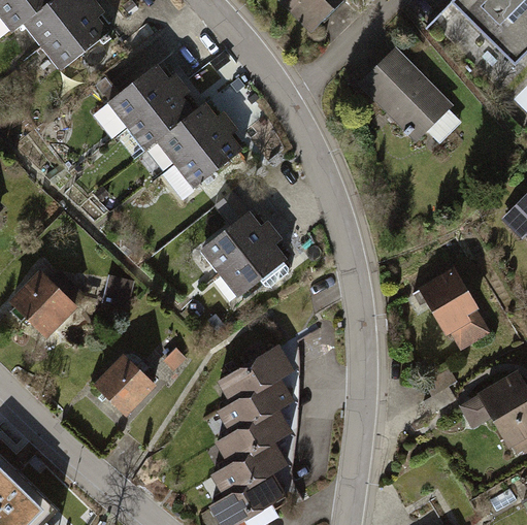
[(0,15),(12,32),(25,23),(55,0),(0,0),(0,15)]
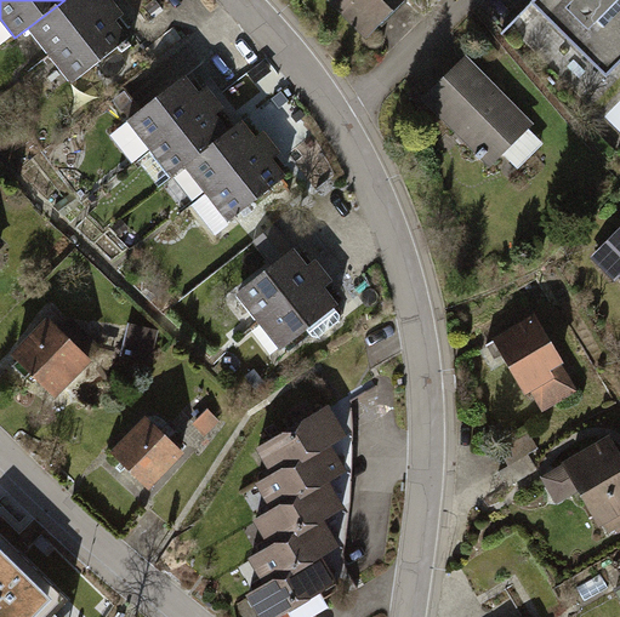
[(101,0),(64,0),(29,27),(72,84),(131,39),(118,22),(128,15),(115,0),(101,0)]
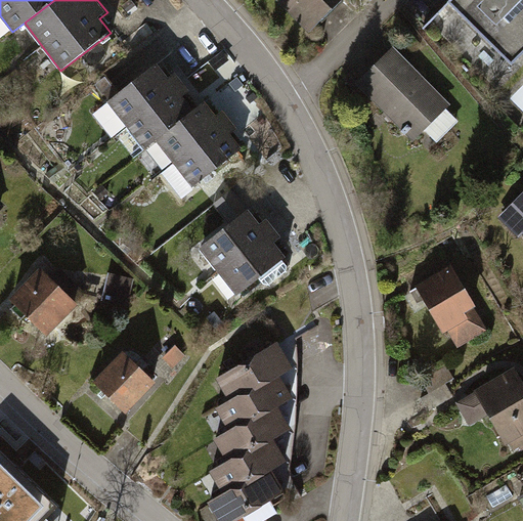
[(266,0),(302,37),(340,0),(266,0)]
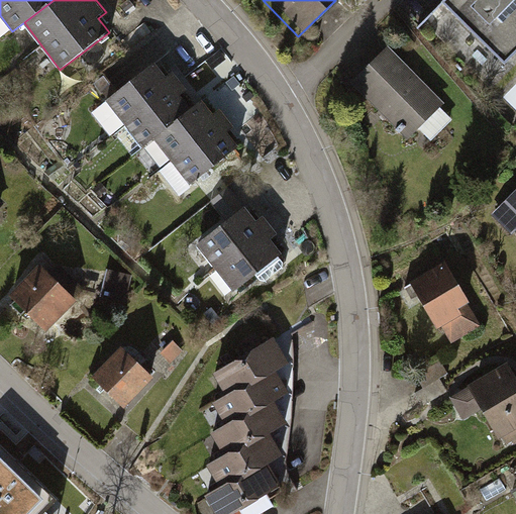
[(456,0),(461,5),(452,14),(507,68),(515,58),(515,0),(456,0)]
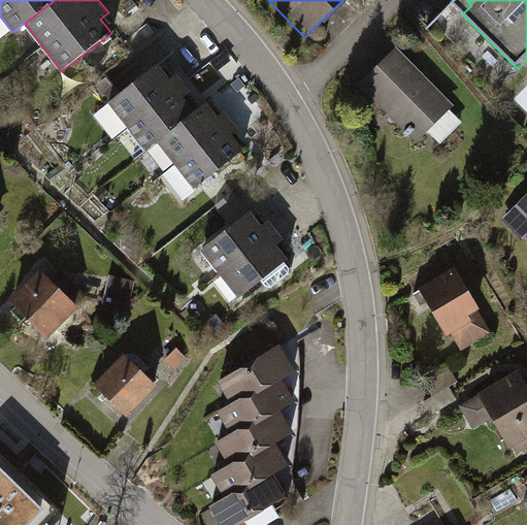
[(454,106),(394,46),(354,88),(414,146),(425,135),(436,146),(461,122),(450,110),(454,106)]
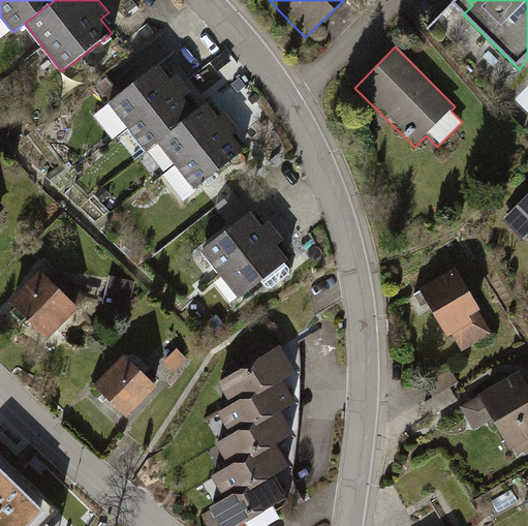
[(171,81),(159,66),(110,104),(146,152),(158,143),(196,114),(185,99),(193,93),(179,75),(171,81)]
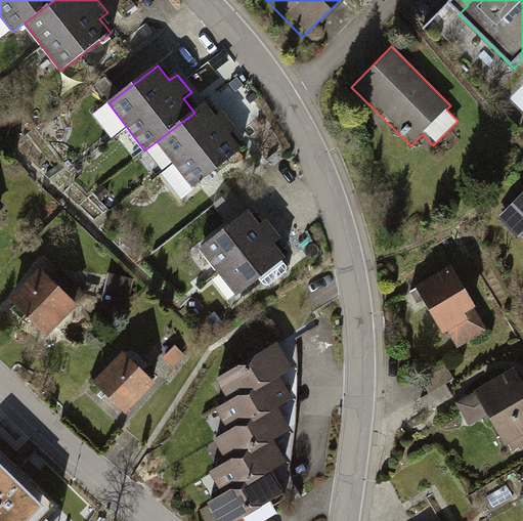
[(217,119),(206,103),(194,113),(157,141),(193,189),(243,152),(231,137),(240,131),(225,113),(217,119)]
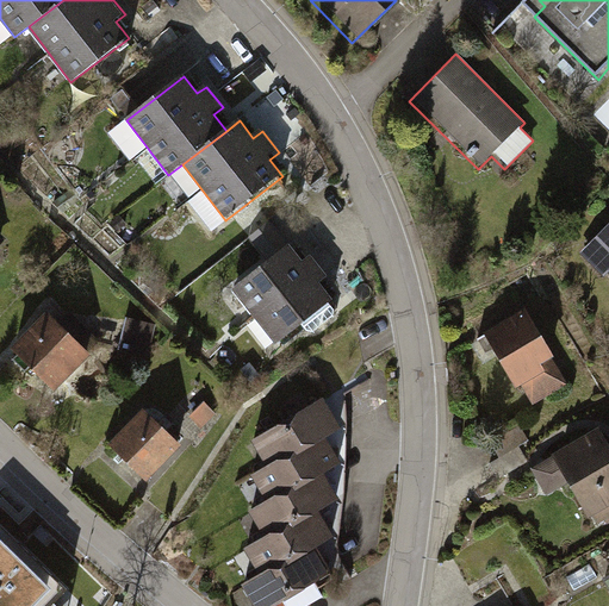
[(283,238),(268,220),(250,235),(263,252),(283,238)]
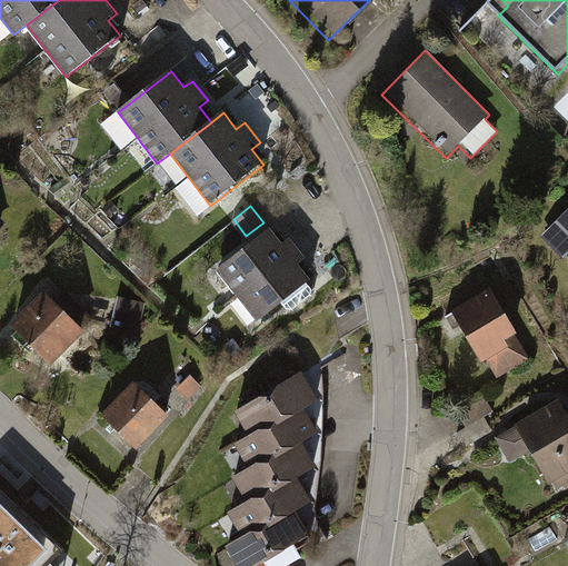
[(567,209),(541,238),(565,260),(567,257),(567,209)]
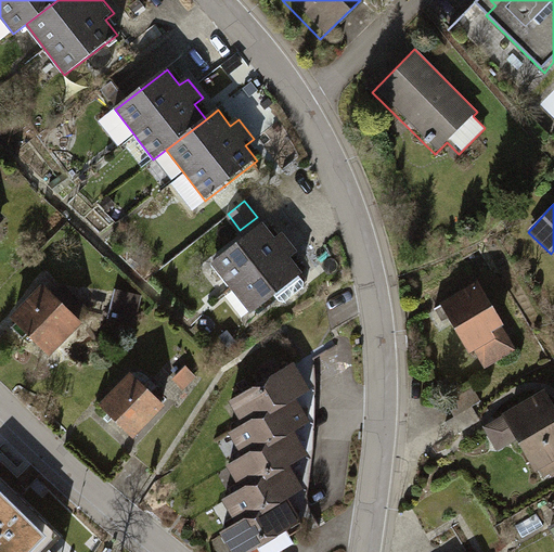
[(274,239),(262,222),(210,262),(249,312),(301,272),(290,257),(298,252),(283,232),(274,239)]
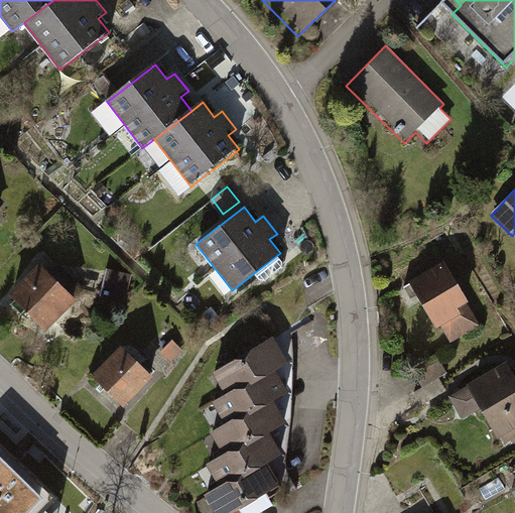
[(484,325),(447,260),(408,282),(436,332),(443,328),(452,343),(484,325)]
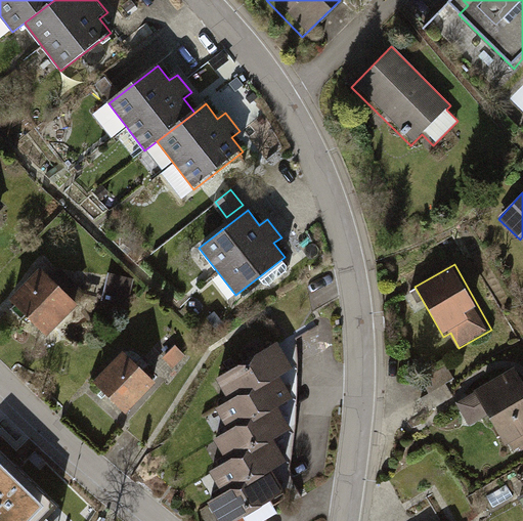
[(81,305),(40,268),(9,302),(50,339),(81,305)]
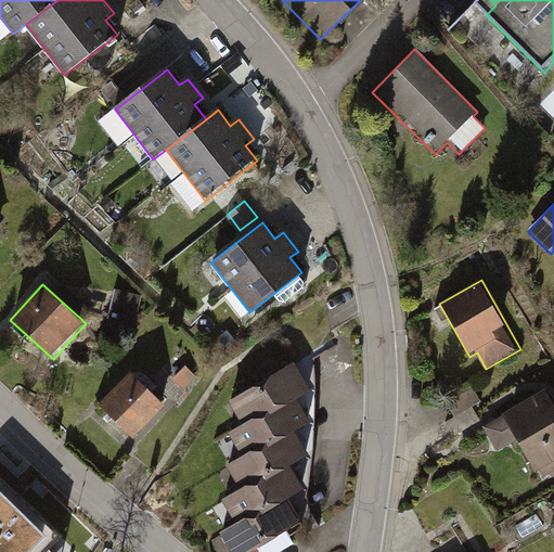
[(142,294),(116,289),(111,318),(136,323),(142,294)]
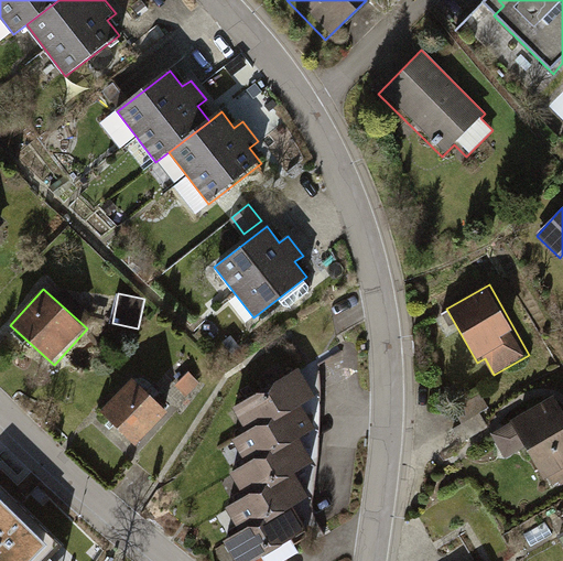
[(242,431),(299,401),(313,394),(296,364),(226,402),(242,431)]
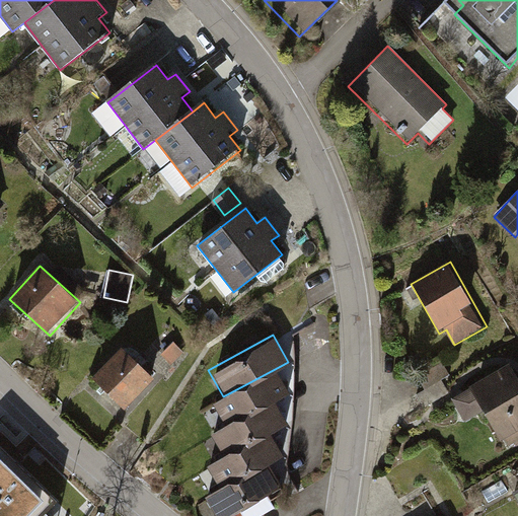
[(186,351),(175,342),(162,355),(172,364),(186,351)]
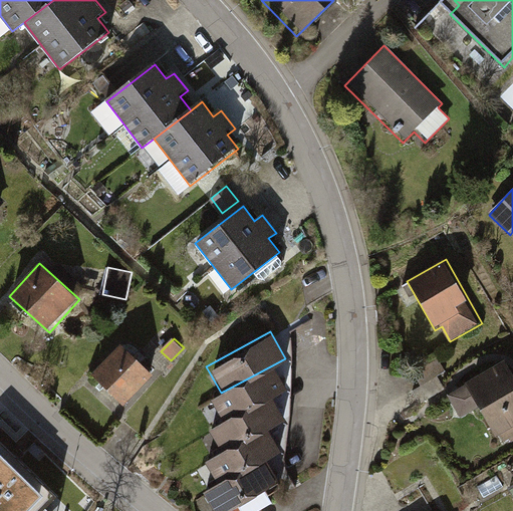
[(155,378),(121,344),(89,375),(122,410),(155,378)]
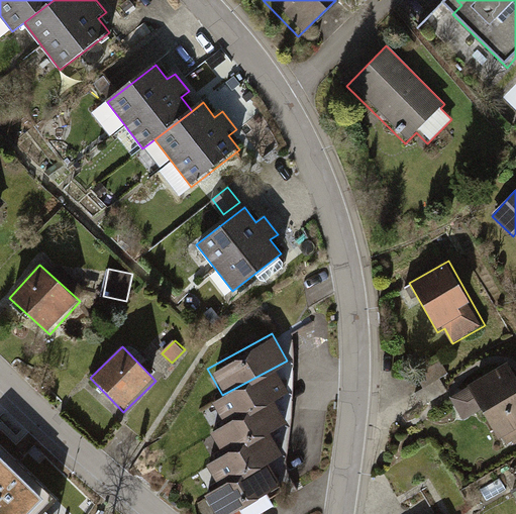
[(447,373),(440,360),(417,374),(424,386),(439,377),(447,373)]
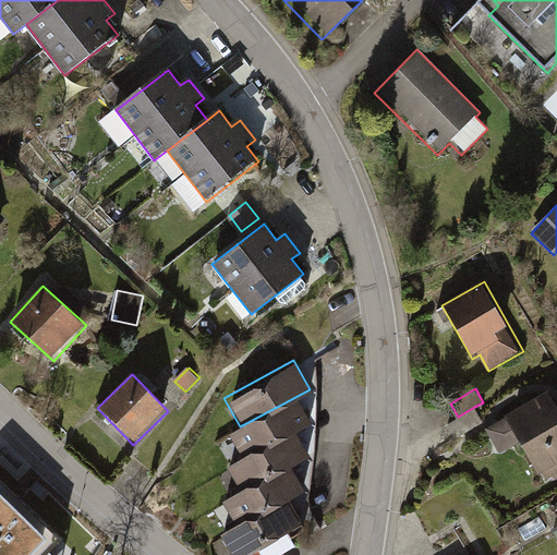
[(556,472),(556,403),(548,389),(491,424),(508,453),(520,446),(543,482),(556,472)]
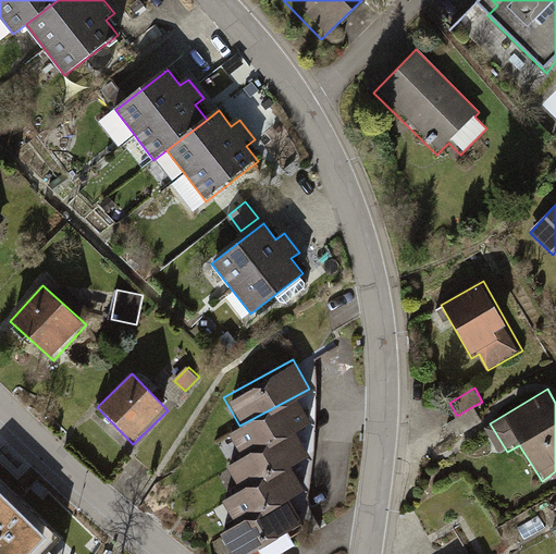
[(236,459),(294,428),(308,420),(295,396),(239,426),(223,435),(236,459)]
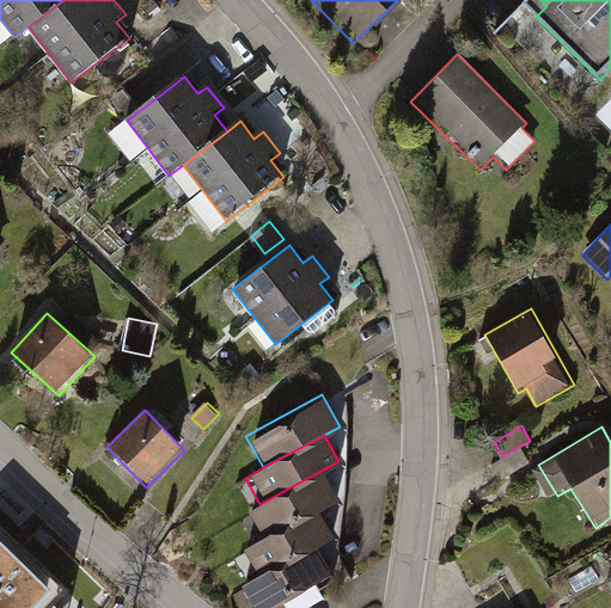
[(529,460),(520,446),(502,456),(493,462),(500,476),(529,460)]
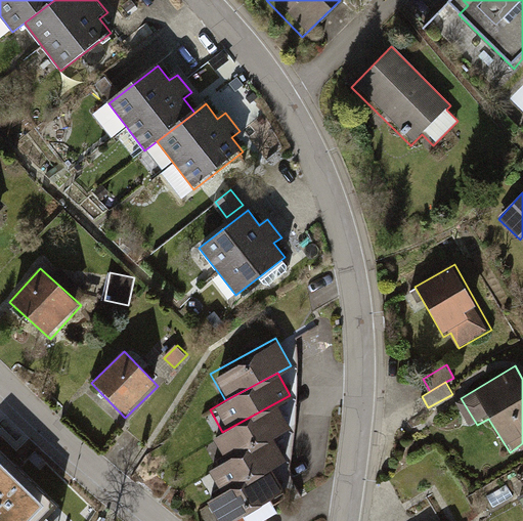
[(224,460),(272,433),(289,425),(276,402),(222,432),(212,437),(224,460)]
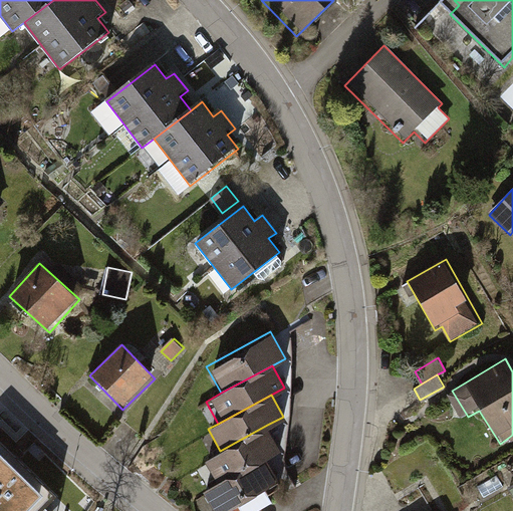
[(219,483),(268,456),(280,449),(267,425),(220,451),(206,459),(219,483)]
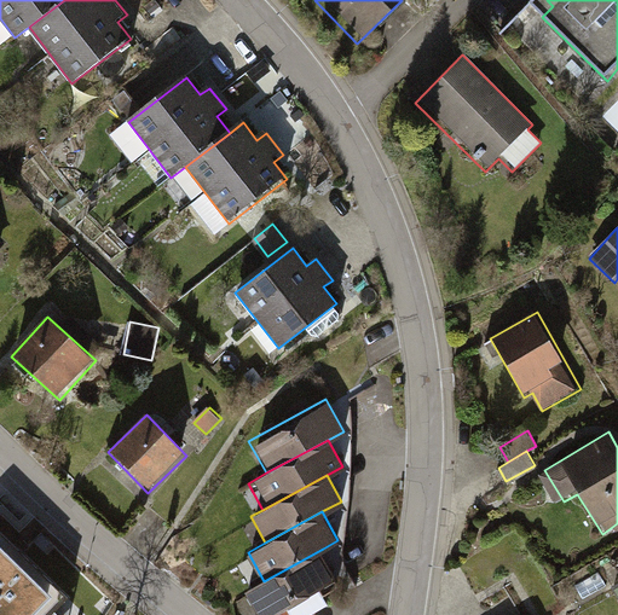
[(0,614),(69,614),(58,604),(68,593),(0,527),(0,614)]
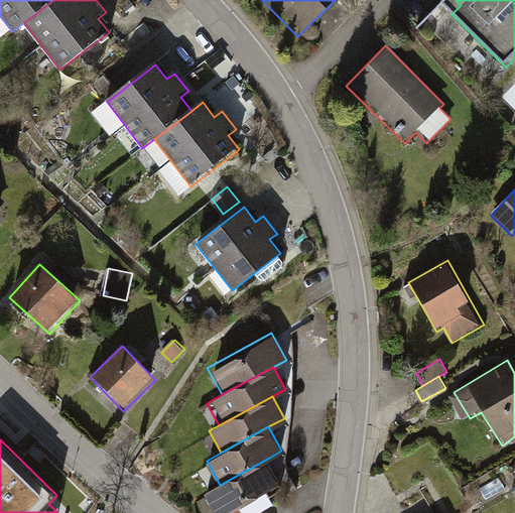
[(269,458),(220,485),(206,492),(217,512),(223,512),(282,481),(269,458)]
